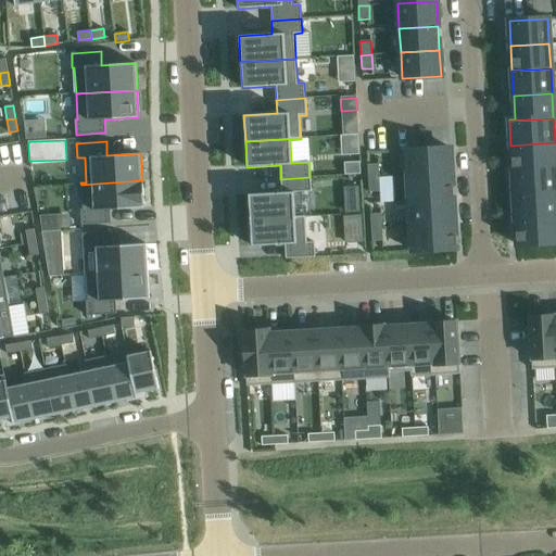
[(555,166),(555,142),(510,146),(513,169),(555,167),(555,166)]
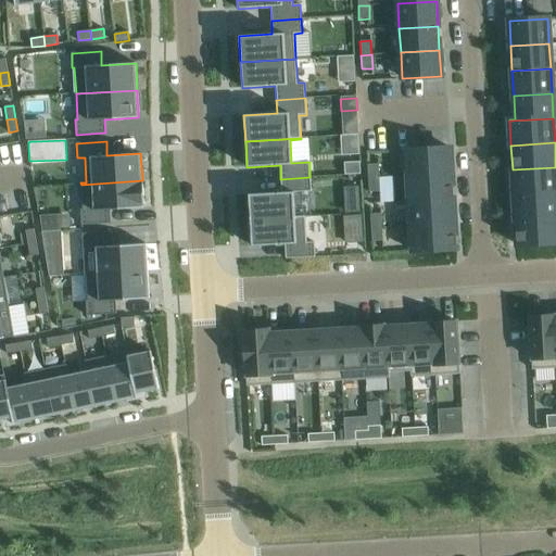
[(450,148),(406,150),(407,176),(452,174),(450,148)]
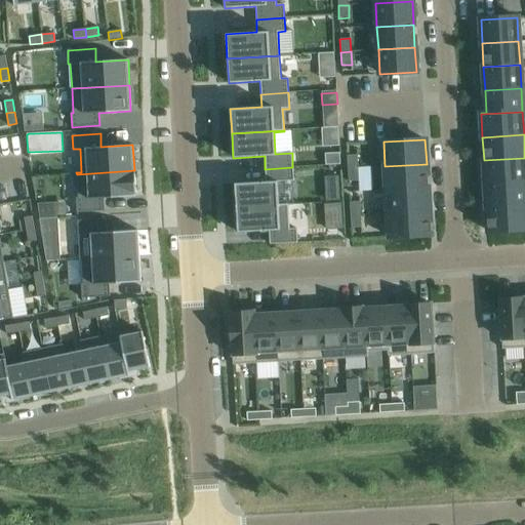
[(339,154),(325,155),(325,165),(339,165),(339,154)]
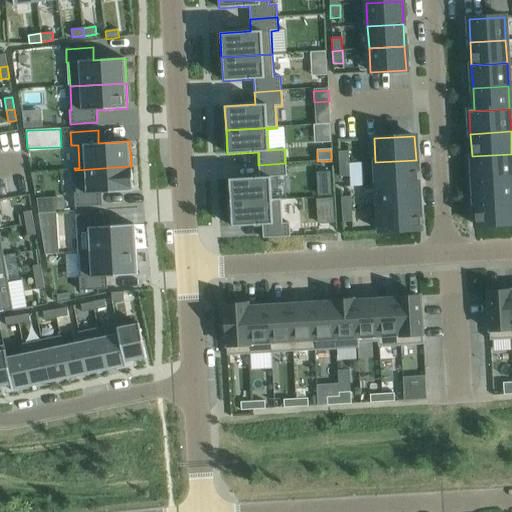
[(348,151),(338,152),(339,164),(349,164),(348,151)]
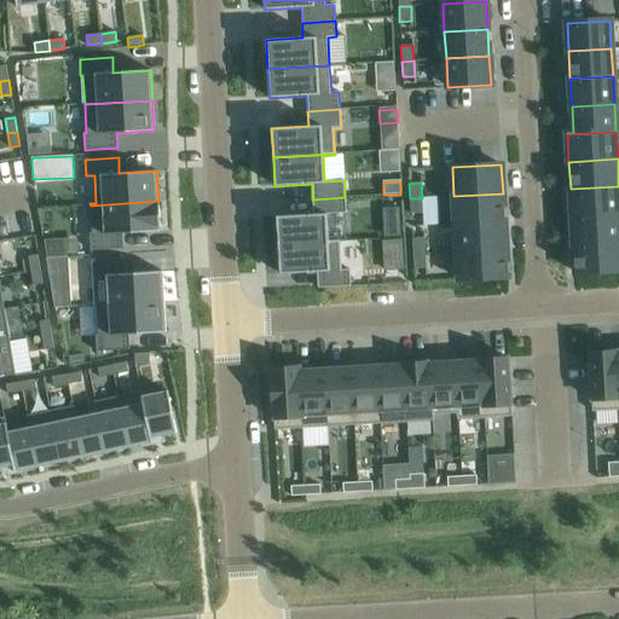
[(618,186),(571,189),(572,217),(618,213),(618,186)]
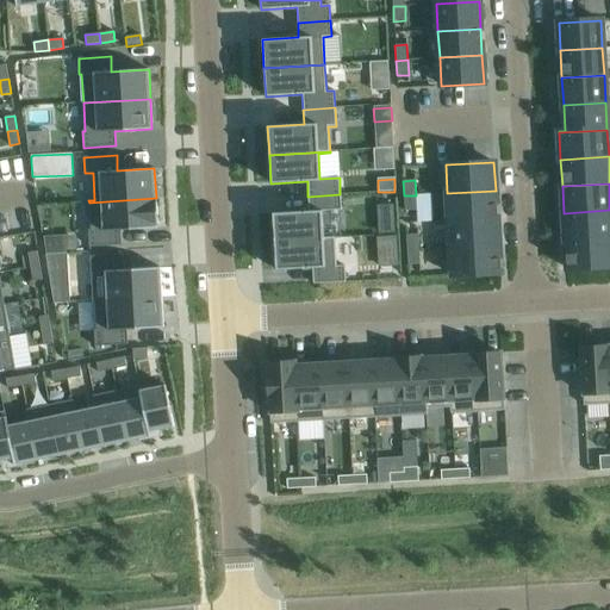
[(496,191),(447,193),(449,221),(497,217),(496,191)]
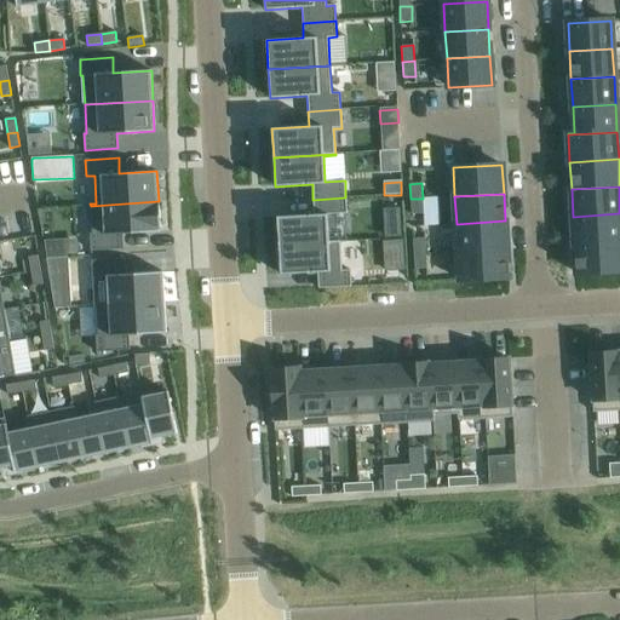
[(314,214),(277,217),(279,246),(340,242),(340,241),(328,241),(327,214),(346,213),(345,197),(313,200),(314,214)]
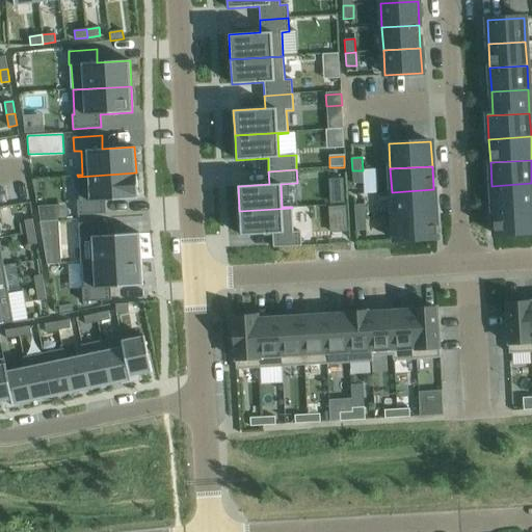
[(363,170),(352,170),(353,184),(363,184),(363,170)]
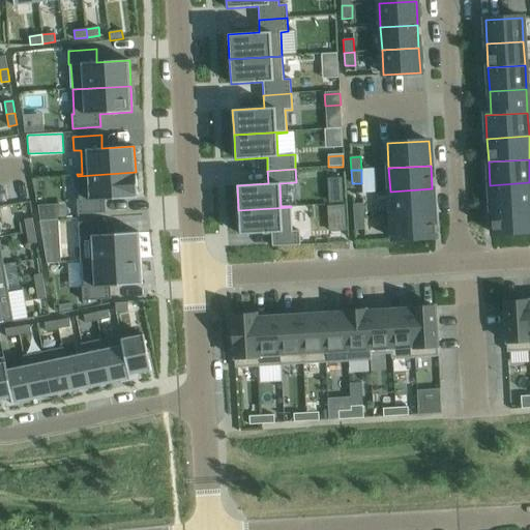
[(79,200),(77,200),(78,214),(106,213),(105,200),(137,198),(136,172),(78,176),(79,200)]
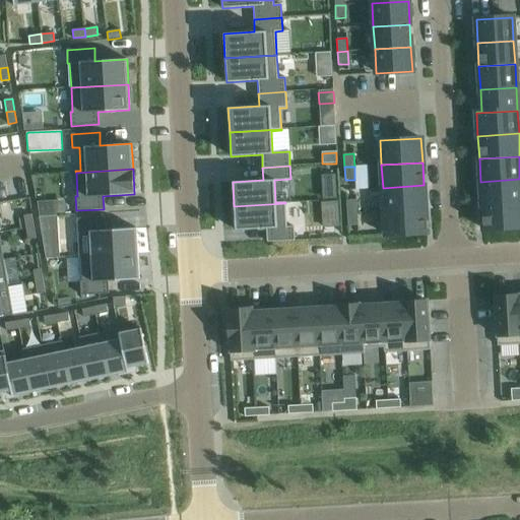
[(335,175),(321,176),(322,184),(336,183),(335,175)]
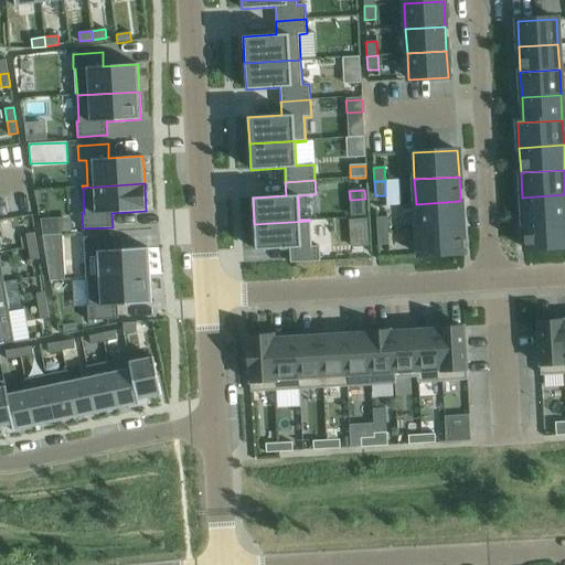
[(564,194),(522,198),(523,223),(564,220),(564,194)]
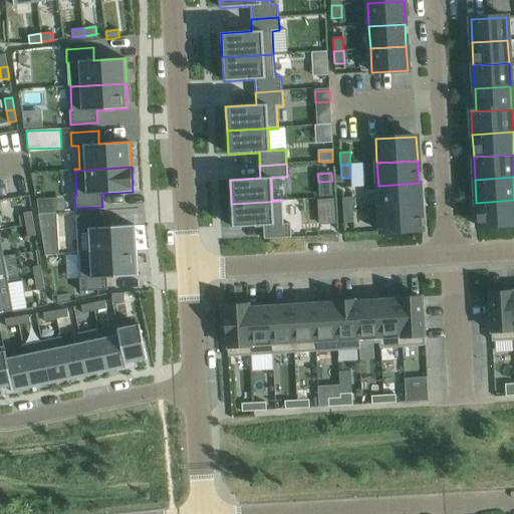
[(419,183),(378,186),(379,208),(420,206),(419,183)]
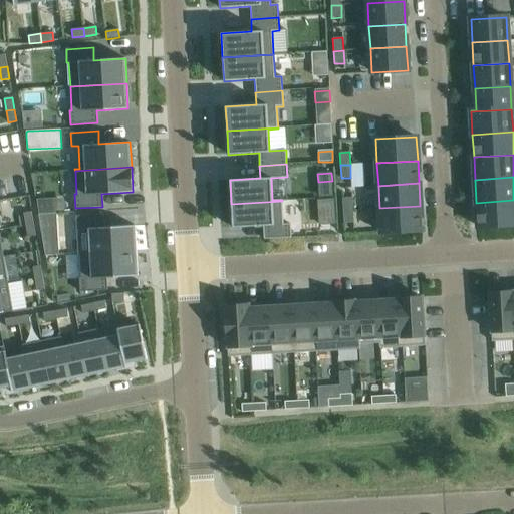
[(352,197),(342,198),(342,211),(352,210),(352,197)]
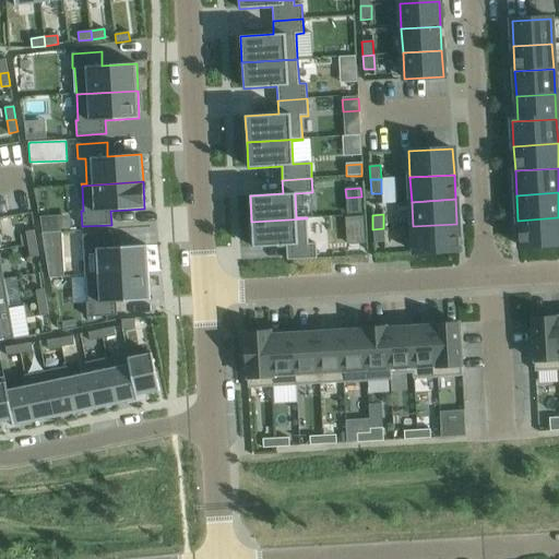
[(558,217),(518,221),(520,247),(558,244),(558,217)]
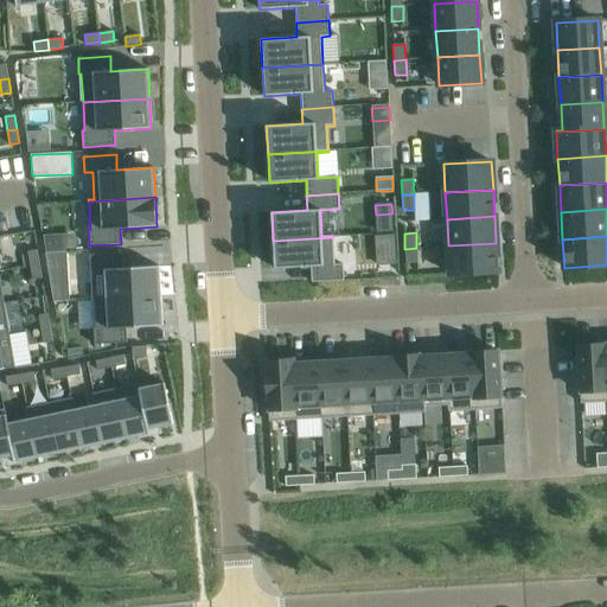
[(333,237),(273,241),(274,269),(311,267),(312,282),(344,281),(343,264),(334,264),(333,237)]
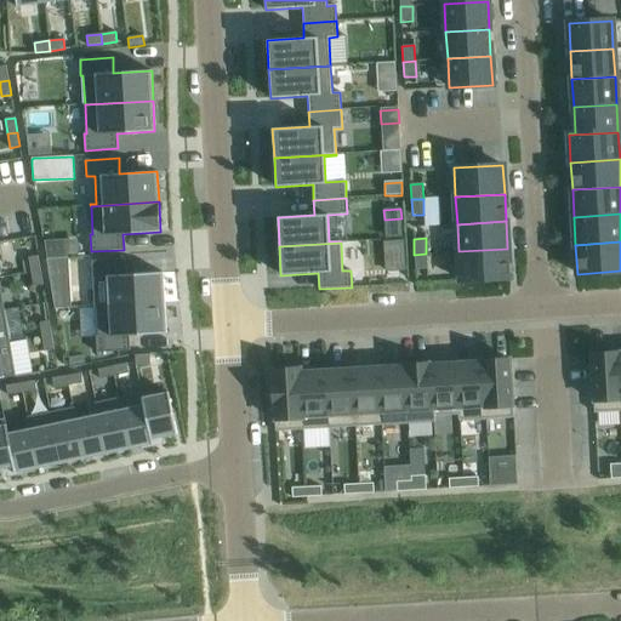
[(507,249),(459,251),(460,280),(510,278),(507,249)]
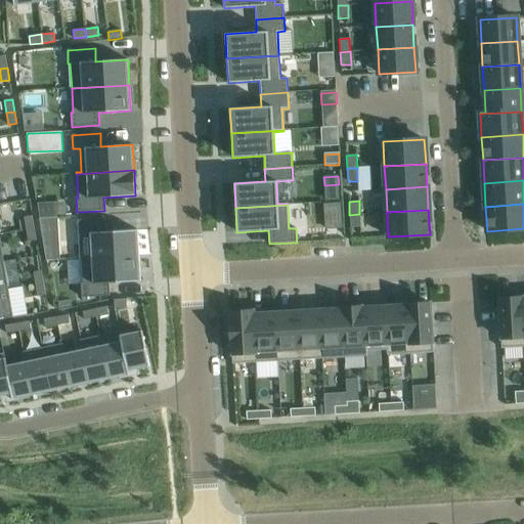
[(359,214),(349,215),(350,227),(360,227),(359,214)]
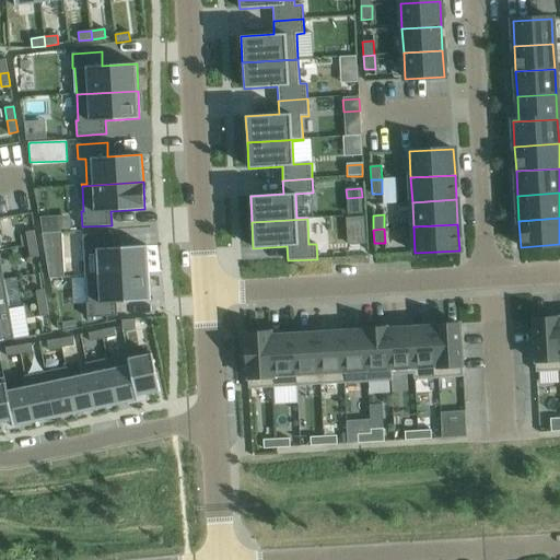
[(34,231),(25,232),(27,245),(36,244),(34,231)]
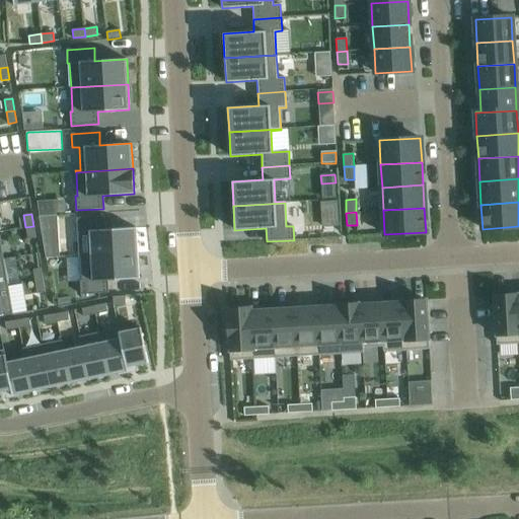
[(103,217),(76,218),(79,256),(138,253),(136,228),(104,229),(103,217)]
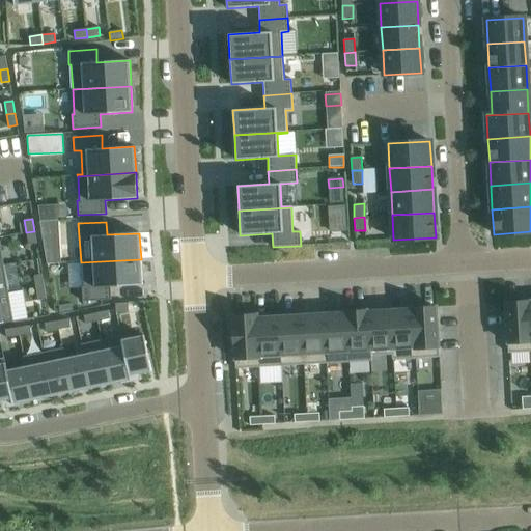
[(34,231),(26,232),(28,245),(36,244),(34,231)]
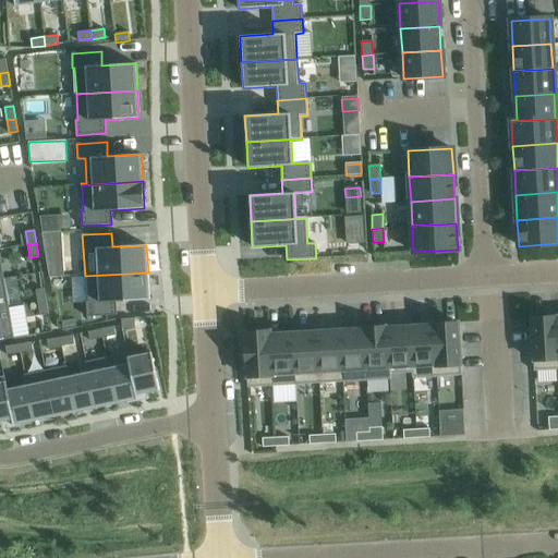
[(148,273),(85,276),(85,277),(87,277),(88,302),(86,302),(87,317),(117,315),(116,301),(149,299),(148,273)]
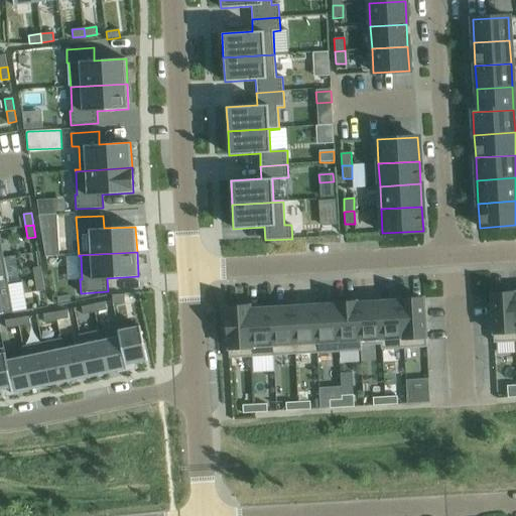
[(40,266),(32,268),(34,280),(42,278),(40,266)]
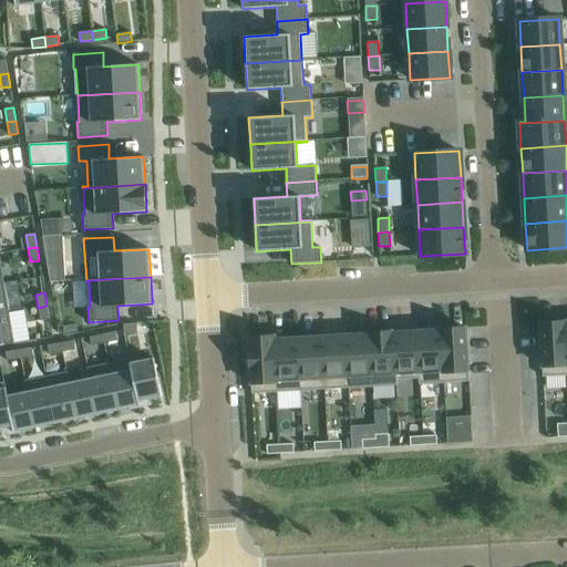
[(47,306),(38,308),(40,321),(49,319),(47,306)]
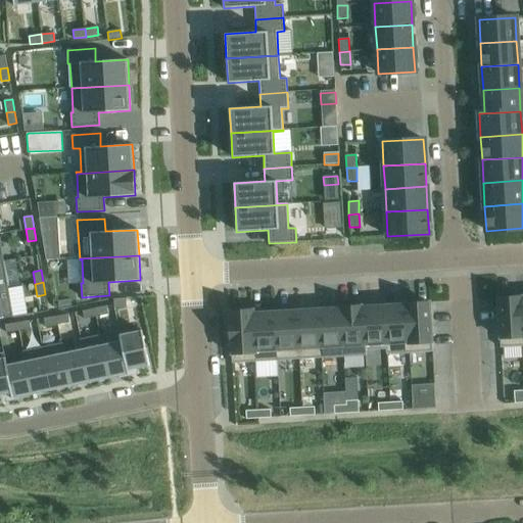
[(8,288),(0,289),(0,319),(12,317),(8,288)]
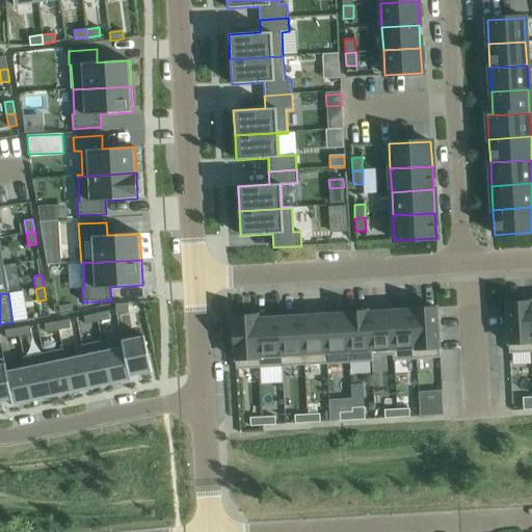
[(531,351),(531,347),(529,302),(506,303),(509,353),(531,351)]
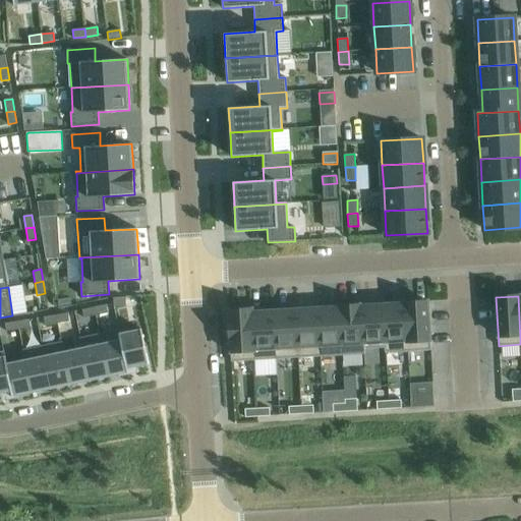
[(125,297),(113,298),(114,306),(126,305),(125,297)]
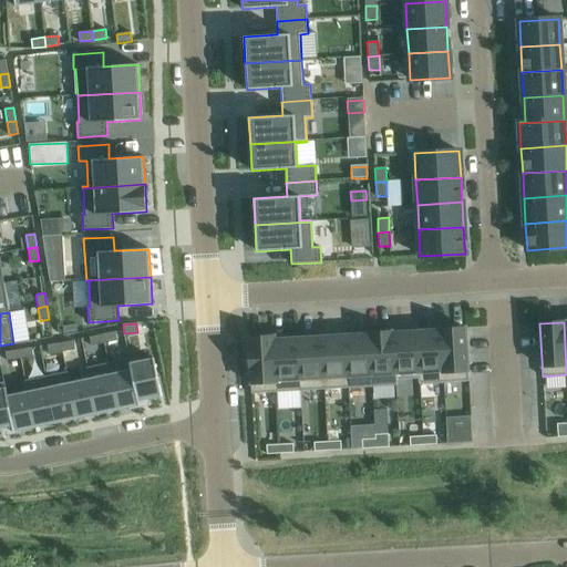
[(465,328),(441,329),(444,382),(468,381),(465,328)]
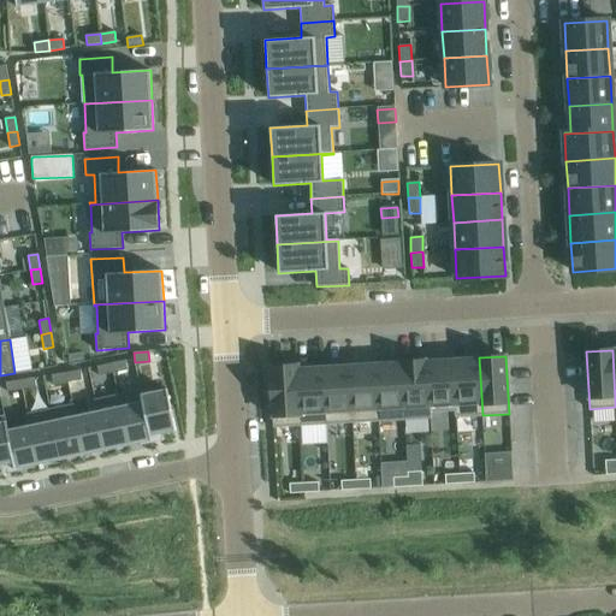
[(483,415),(479,357),(452,360),(456,418),(483,415)]
